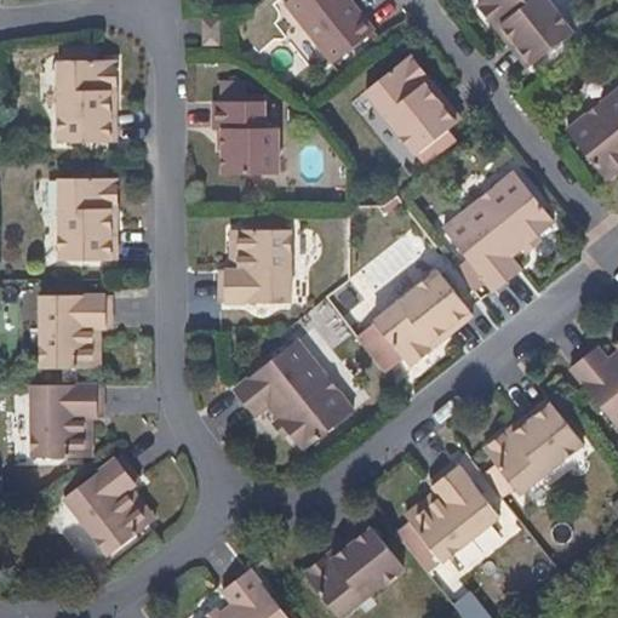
[(289,0),(335,61),(377,29),(354,0),(289,0)]
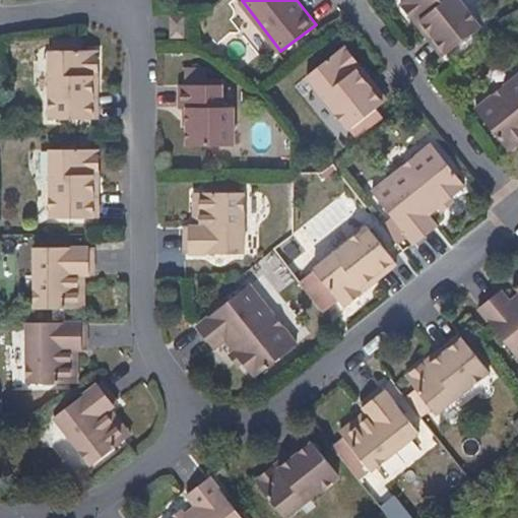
[(421,21),(445,54),(479,27),(458,0),(402,0),(398,3),(414,25),(421,21)]
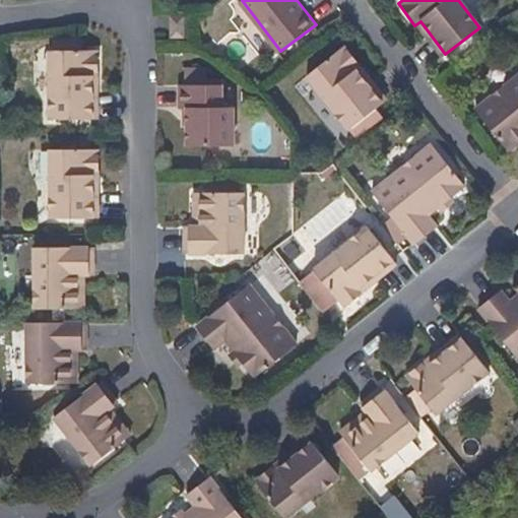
[(180,36),(180,18),(169,18),(169,37),(180,36)]
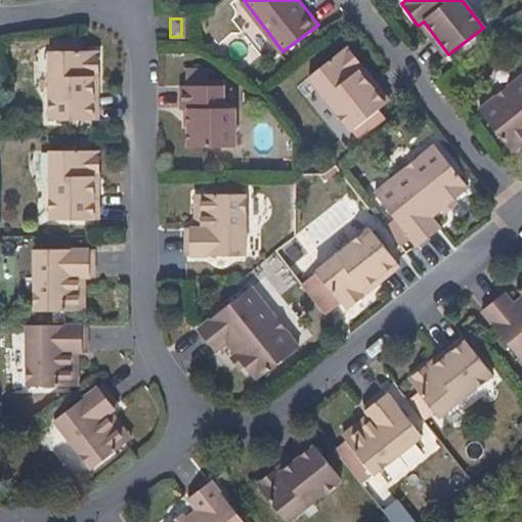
[(444,58),(448,54),(424,22),(418,26),(444,58)]
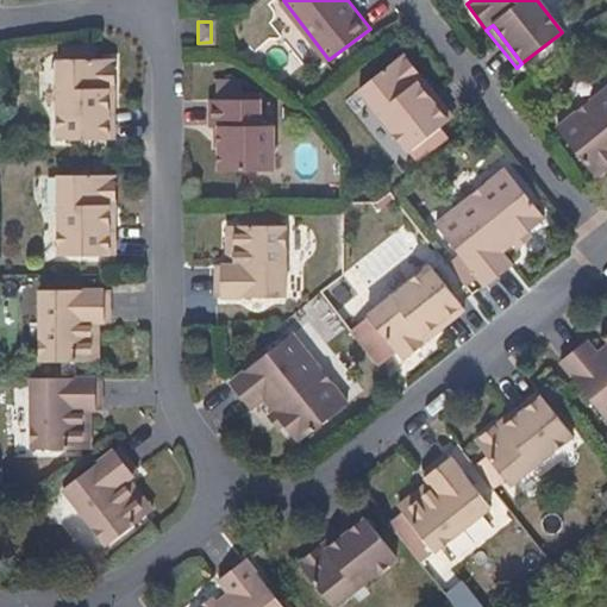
[(413,85),(419,80),(400,56),(356,92),(406,152),(444,121),(413,85)]
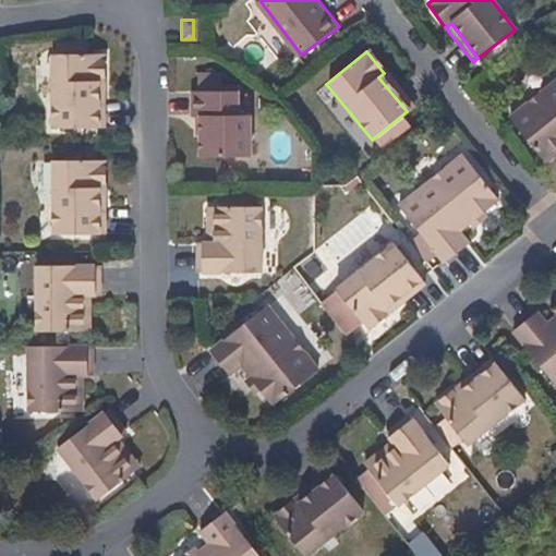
[(97,83),(105,82),(104,55),(52,55),(52,129),(98,130),(97,83)]
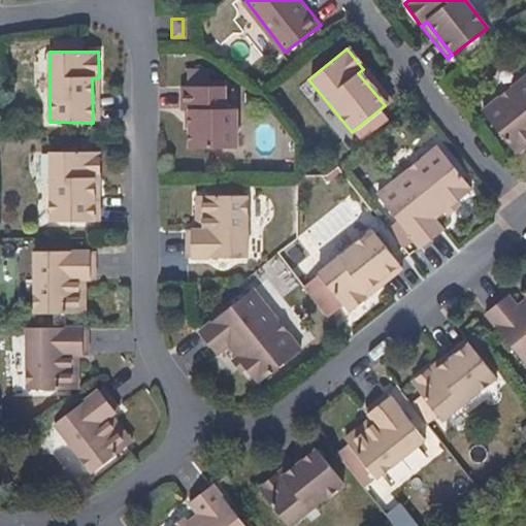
[(389,102),(363,69),(358,73),(385,105),(389,102)]
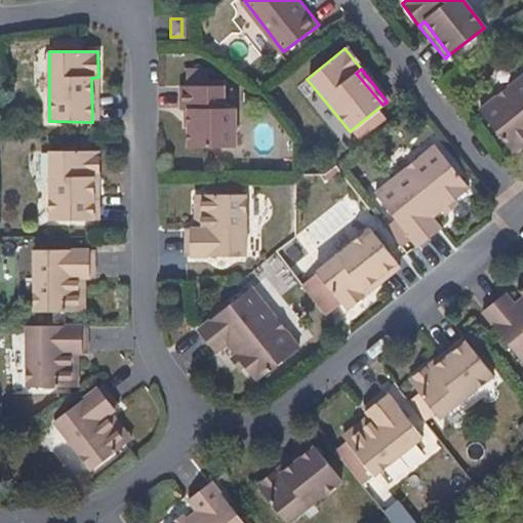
[(522,74),(478,111),(511,153),(522,143),(522,74)]
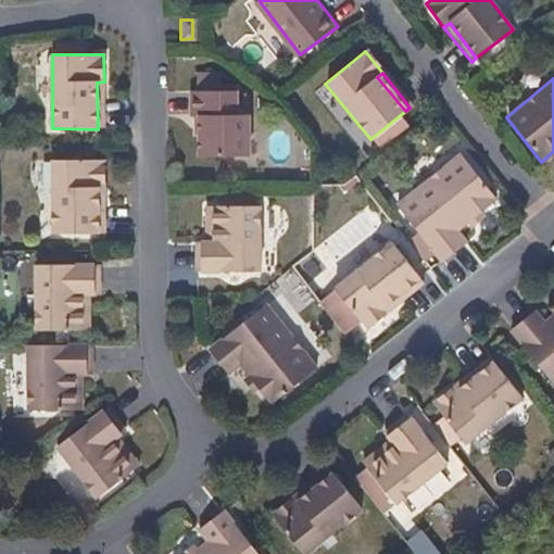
[(246,152),(247,114),(235,114),(235,89),(188,89),(188,116),(194,116),(196,153),(246,152)]
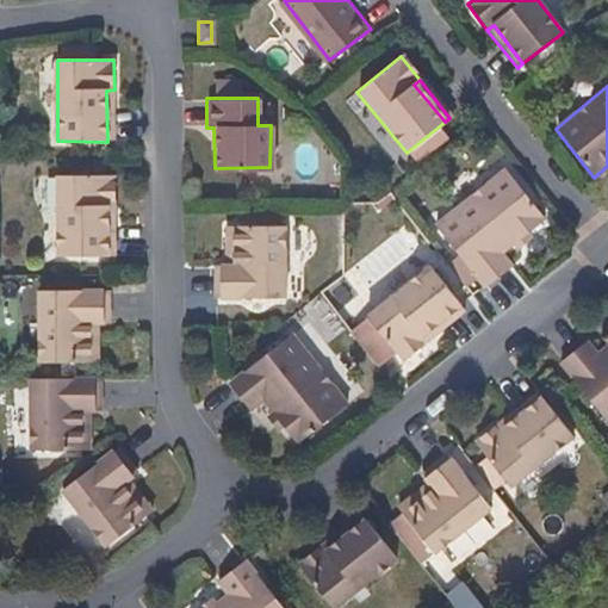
[(504,168),(434,224),(484,286),(510,265),(501,252),(543,216),(504,168)]
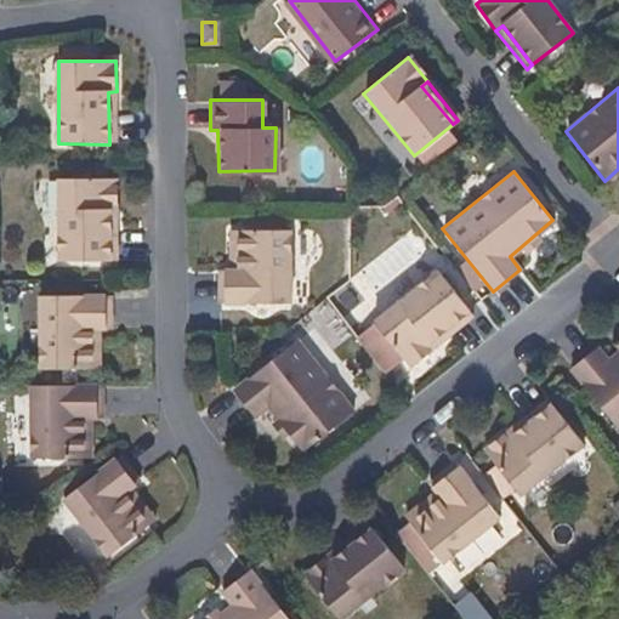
[(111,209),(117,209),(117,179),(58,180),(58,260),(111,260),(111,209)]
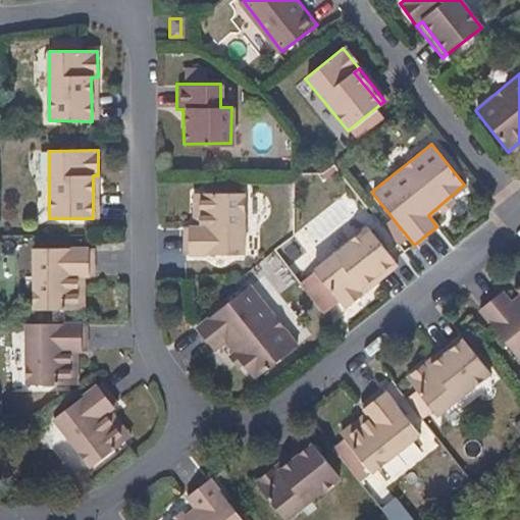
[(199,226),(192,226),(184,226),(184,254),(242,253),(242,193),(199,193),(199,226)]
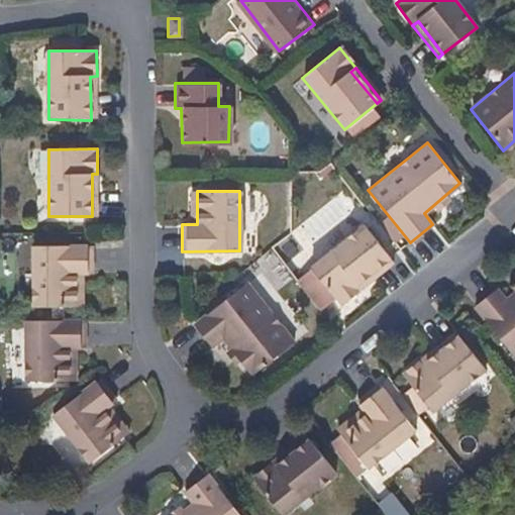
[(356,286),(390,259),(364,226),(310,270),(340,307),(361,290),(356,286)]
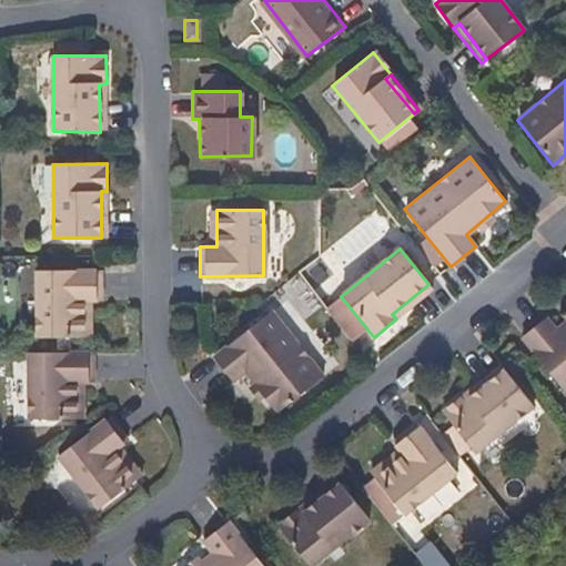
[(38,336),(84,336),(84,301),(93,301),(102,301),(101,271),(38,271),(38,336)]
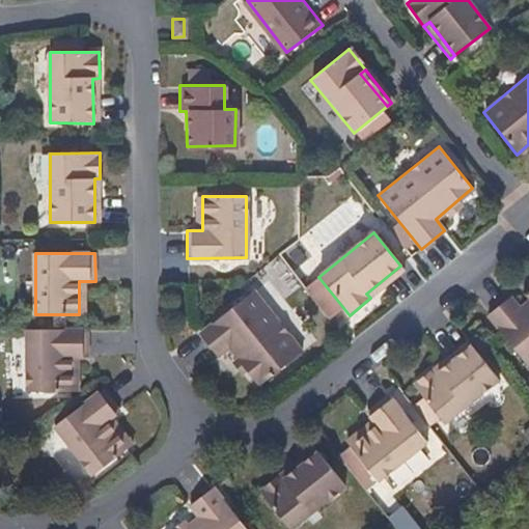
[(405,271),(400,266),(366,294),(370,298),(405,271)]
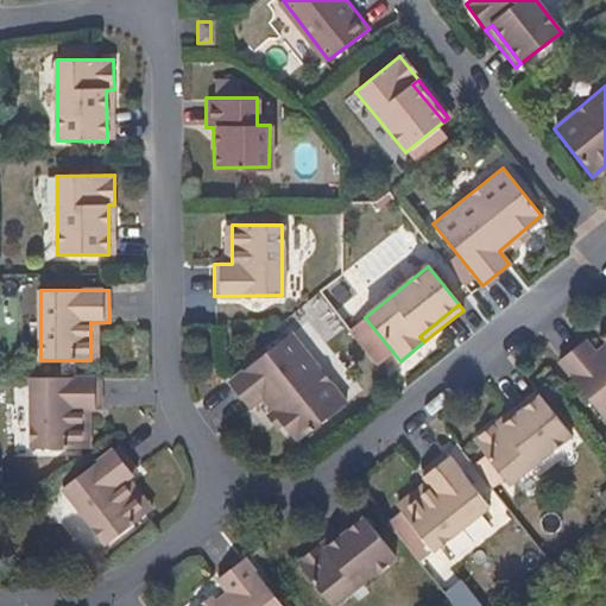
[(90,322),(90,360),(100,360),(100,322),(90,322)]
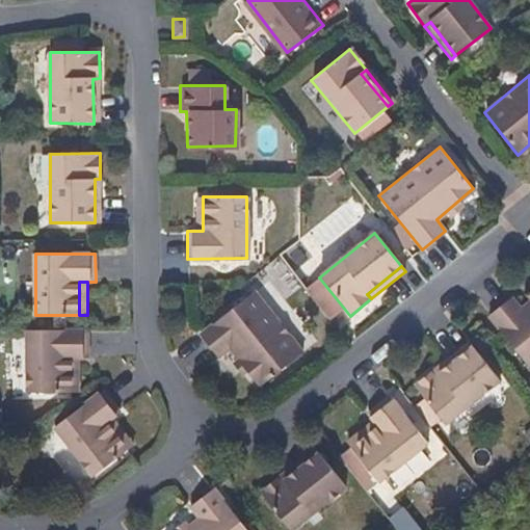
[(253,293),(197,336),(216,359),(228,350),(259,388),(301,353),(253,293)]
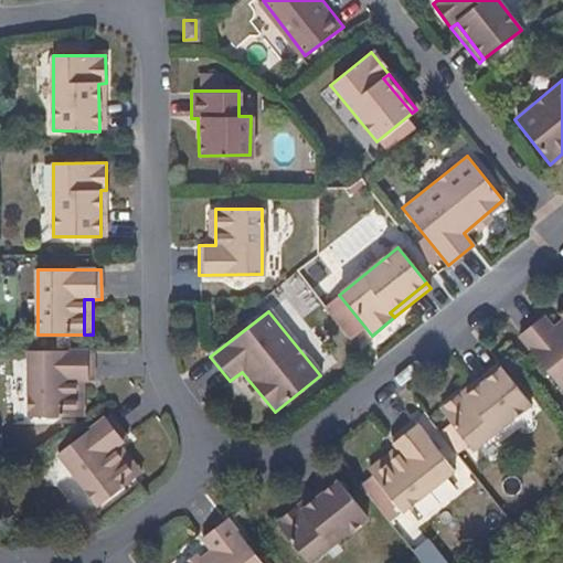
[(542,317),(518,338),(562,394),(562,393),(562,320),(552,329),(542,317)]
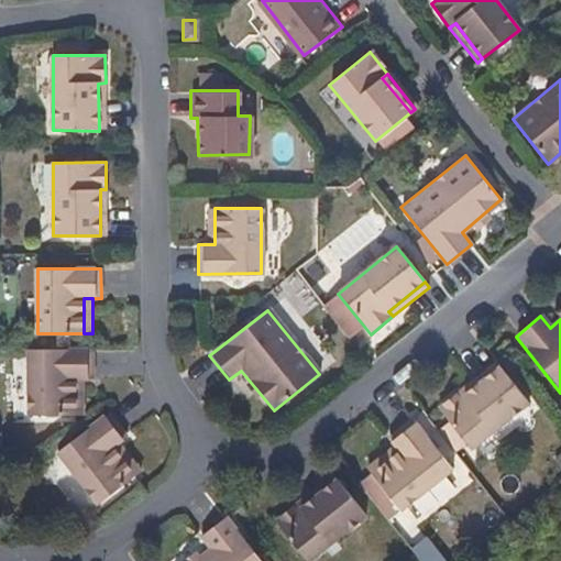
[(95,380),(95,351),(30,351),(30,414),(77,414),(77,380),(85,380),(95,380)]
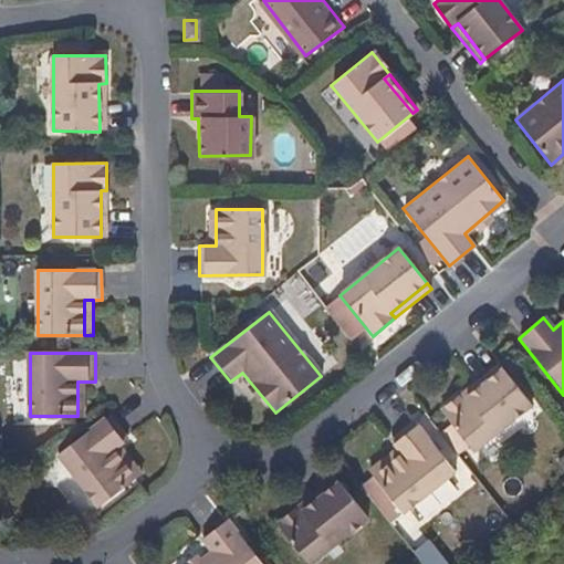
[(468,398),(503,371),(499,365),(463,394),(468,398)]
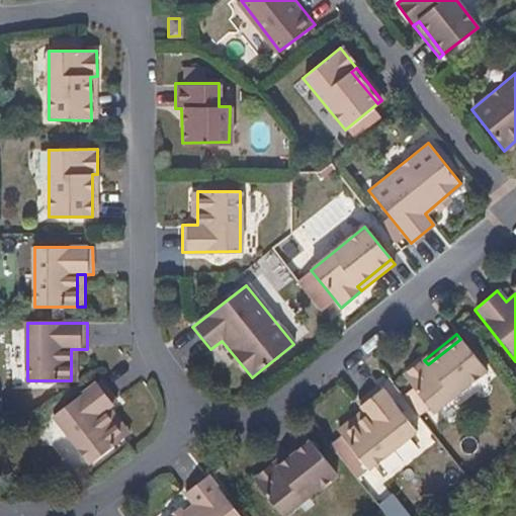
[(486,371),(460,339),(428,364),(424,360),(405,375),(433,414),(486,371)]
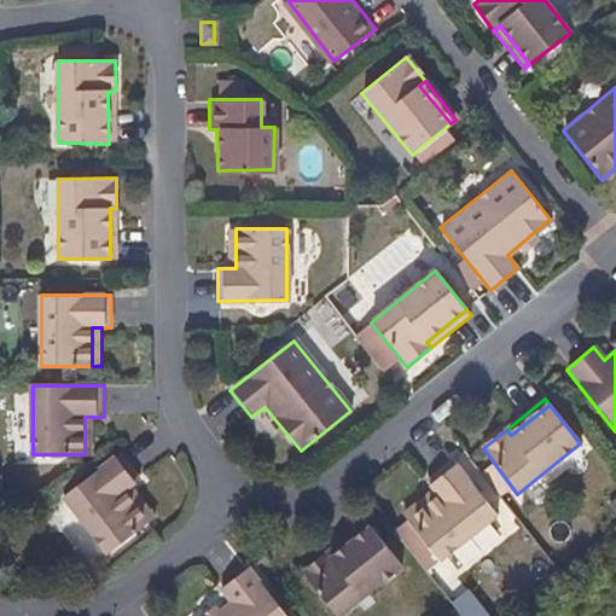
[(139,480),(118,453),(64,495),(108,555),(149,522),(125,492),(132,486),(139,480)]
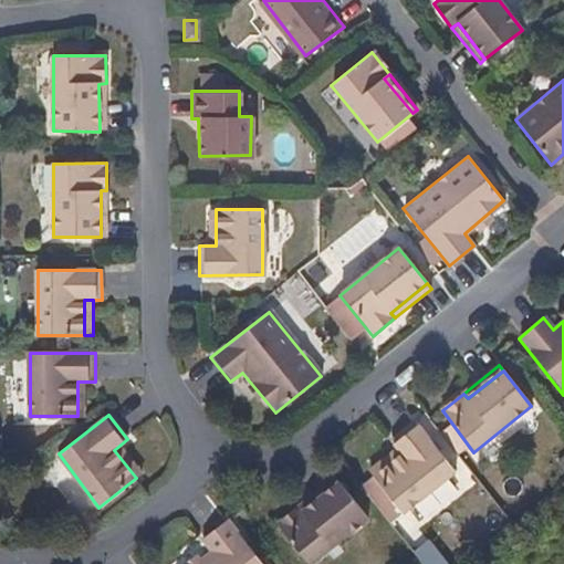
[(404,455),(375,478),(404,514),(456,472),(416,421),(392,440),(398,448),(404,455)]
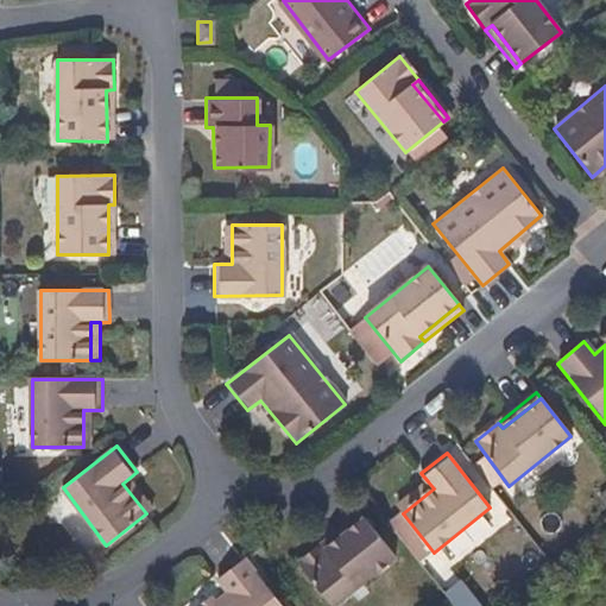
[(153,507),(130,478),(122,484),(146,513),(153,507)]
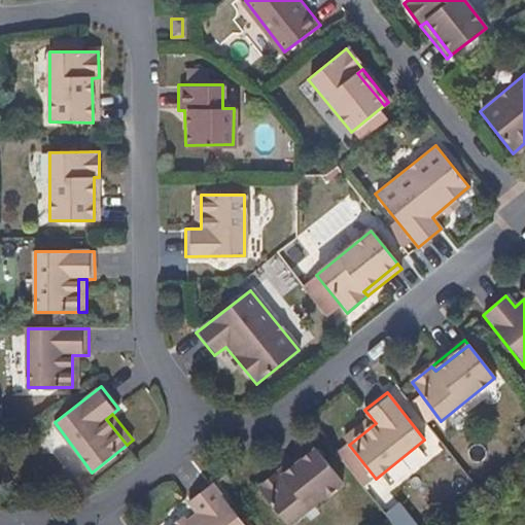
[(344,438),(349,445),(376,423),(371,417),(344,438)]
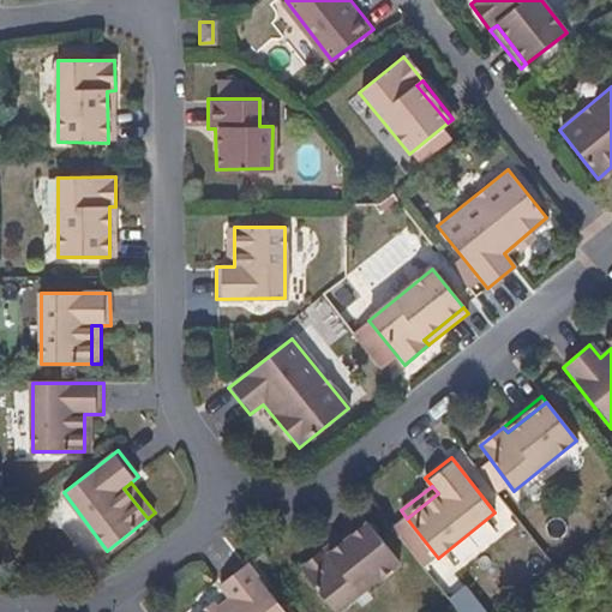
[(330,553),(370,523),(364,516),(325,547),(330,553)]
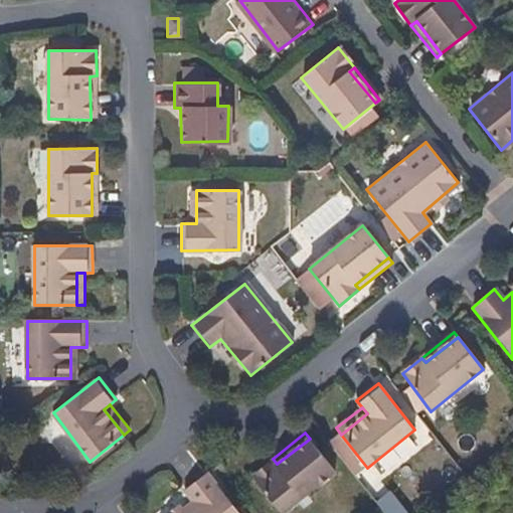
[(335,471),(310,439),(277,464),(273,459),(252,475),(282,512),(335,471)]
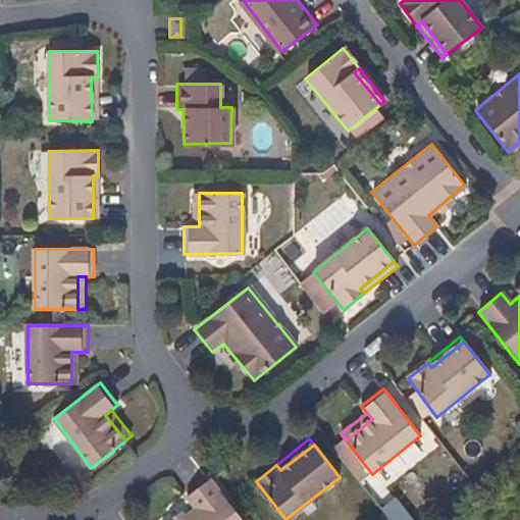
[(242,519),(210,480),(189,498),(197,509),(183,519),(242,519)]
